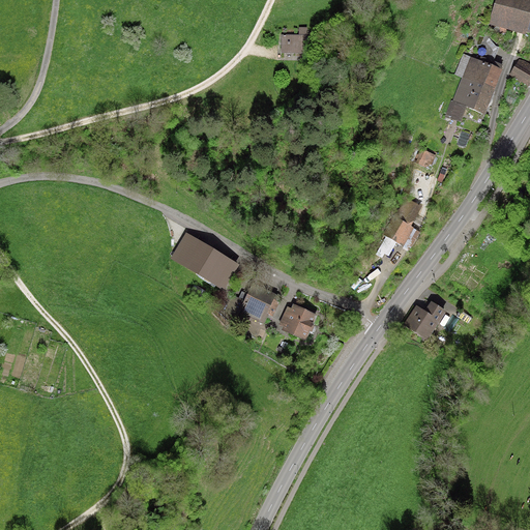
[(529,0),(498,0),(493,21),(529,31),(529,0)]
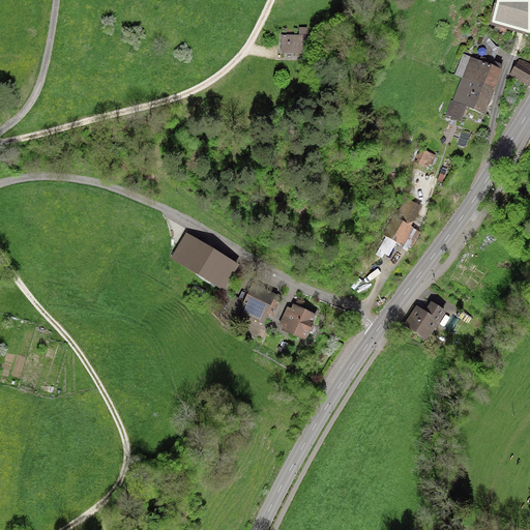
[(308,36),(283,35),(283,52),(308,52),(308,36)]
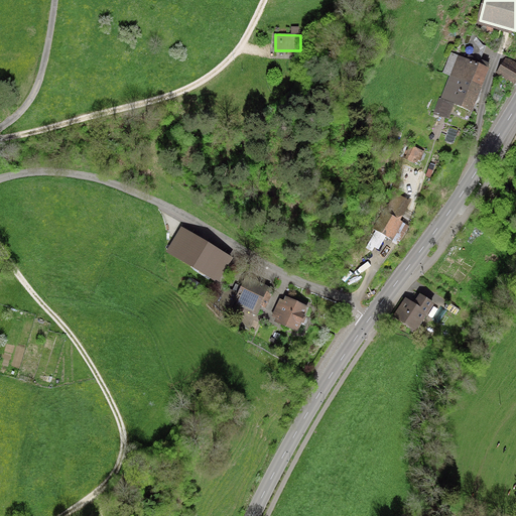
[(459,56),(436,113),(448,117),(455,103),(473,110),(489,69),(459,56)]
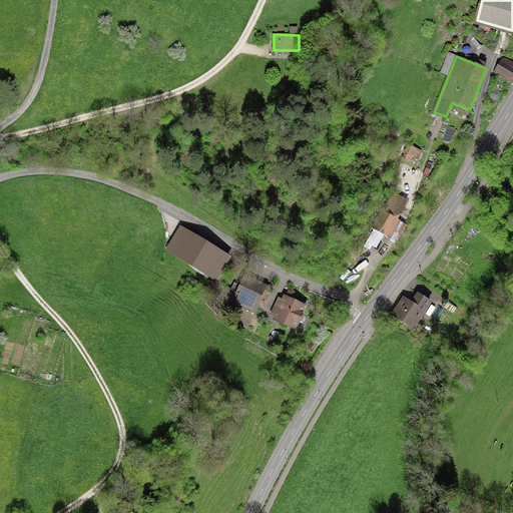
[(512,63),(503,57),(495,72),(512,82),(512,79),(512,63)]
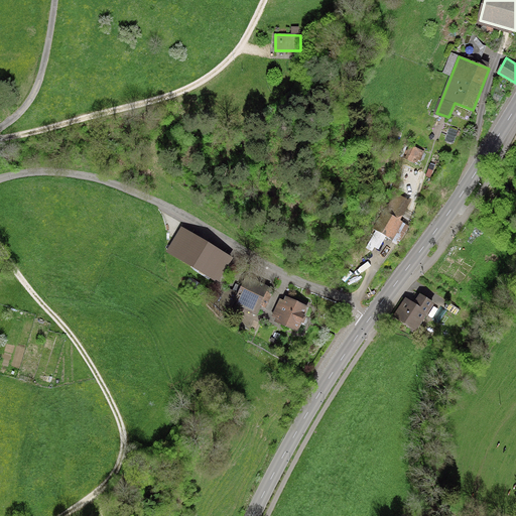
[(409,145),(404,156),(417,163),(422,152),(409,145)]
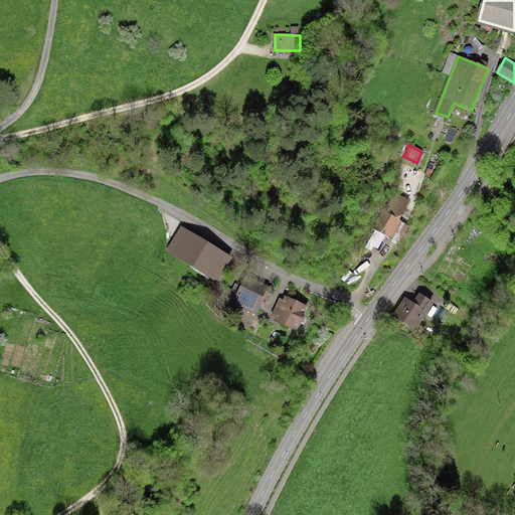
[(393,193),(374,227),(391,237),(400,221),(397,219),(408,201),(393,193)]
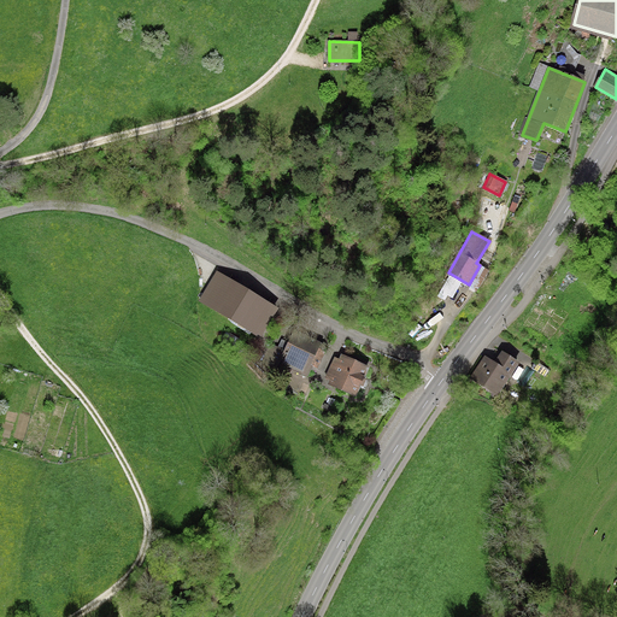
[(277,311),(246,293),(230,321),(260,339),(277,311)]
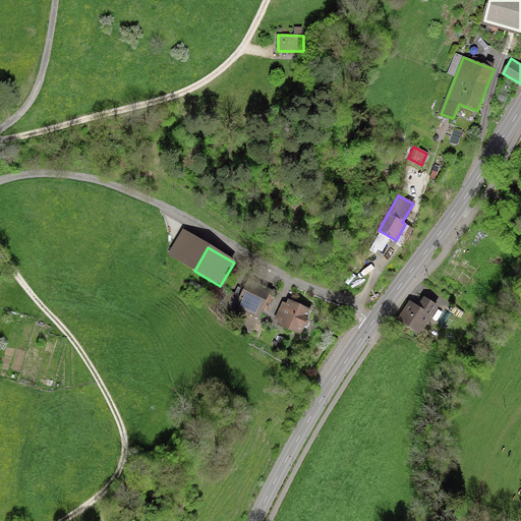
[(276,286),(257,276),(239,309),(257,320),(276,286)]
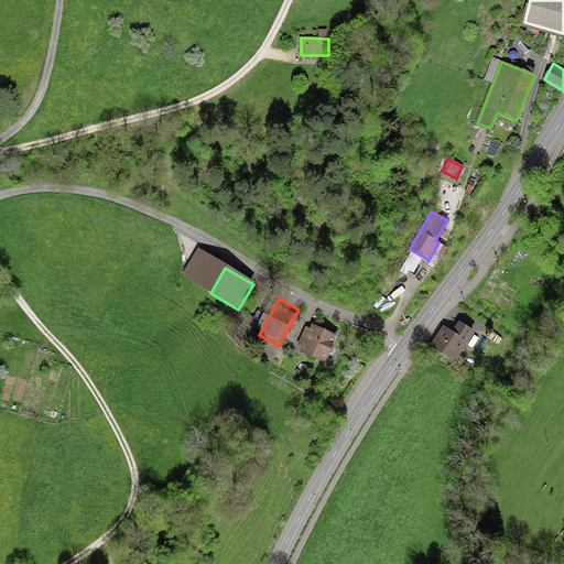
[(453,333),(443,326),(431,345),(454,360),(474,332),(459,322),(453,333)]
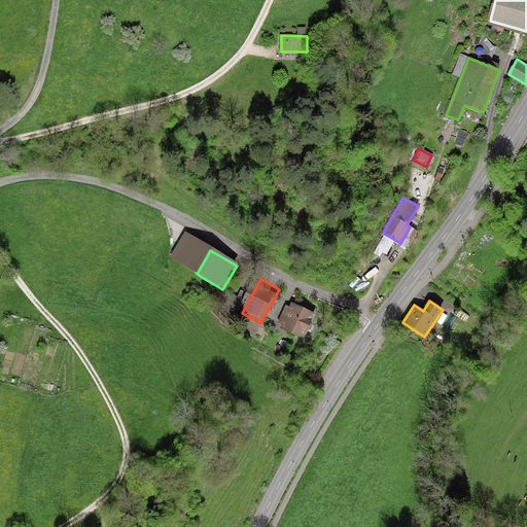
[(318,316),(292,304),(281,327),(307,340),(318,316)]
